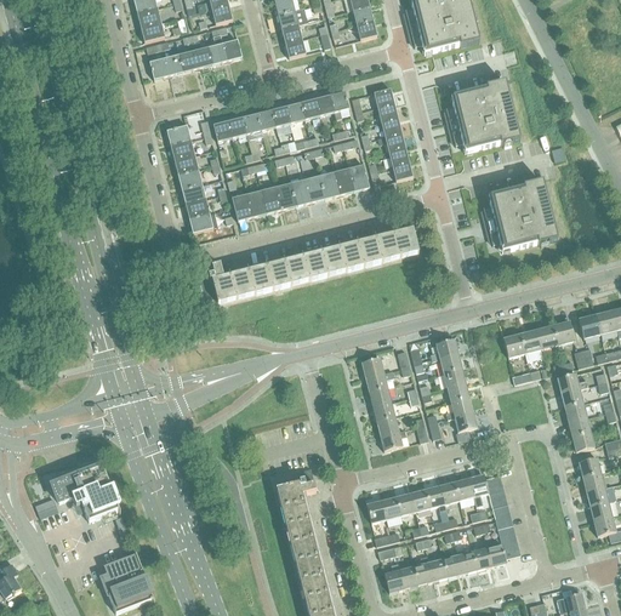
[(134,0),(137,12),(158,6),(155,0),(134,0)]
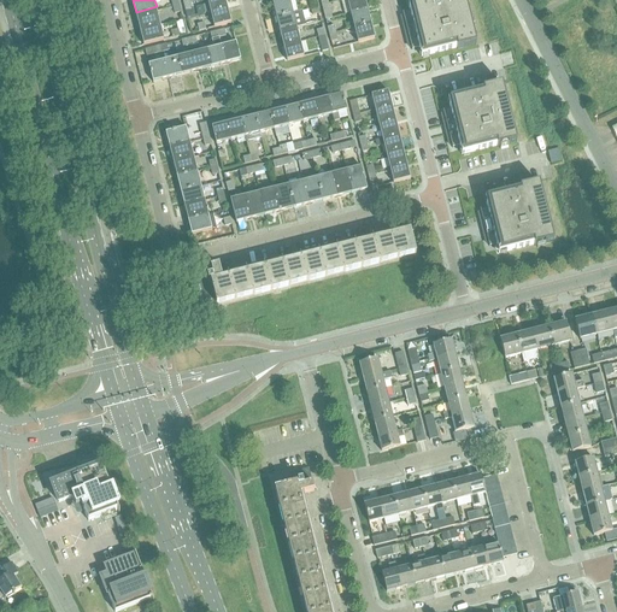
[(272,0),(276,13),(293,9),(289,0),(272,0)]
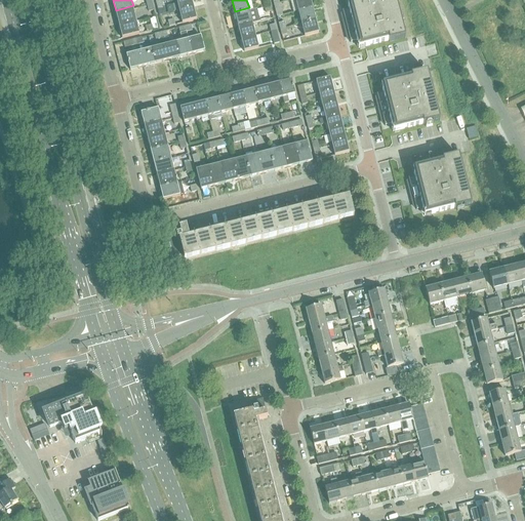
[(295,0),(298,8),(313,4),(312,0),(295,0)]
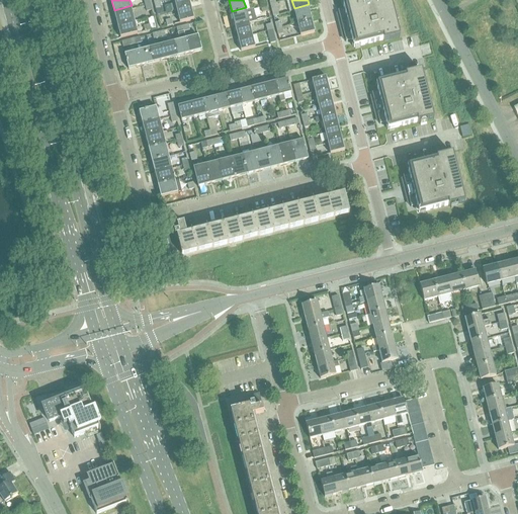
[(400,34),(391,0),(342,0),(344,6),(338,7),(346,38),(352,36),(354,45),(383,36),(383,38),(400,34)]
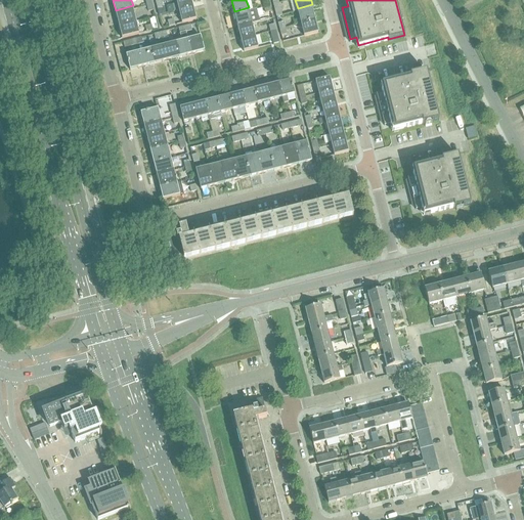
[(192,3),(178,7),(181,19),(195,16),(192,3)]
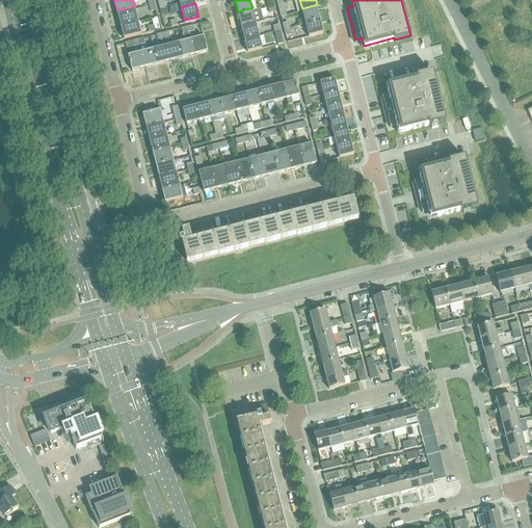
[(302,8),(306,20),(306,21),(320,17),(317,4),(302,8)]
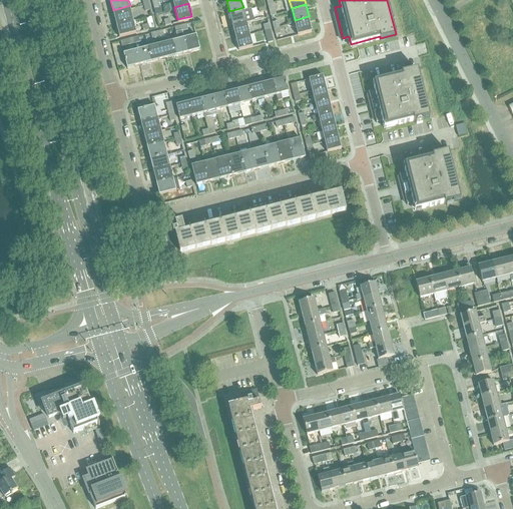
[(113,10),(116,22),(133,17),(130,5),(113,10)]
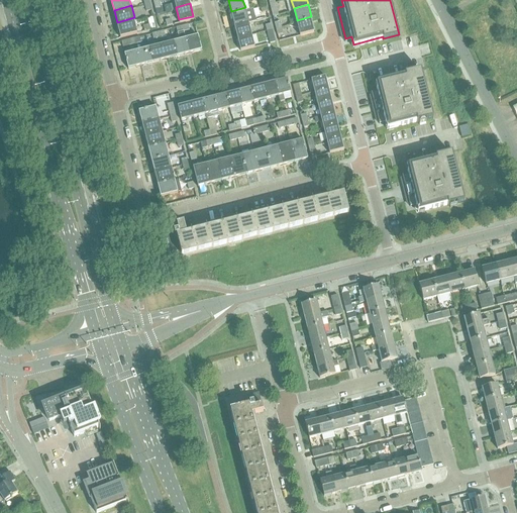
[(245,7),(231,11),(234,23),(248,19),(251,18),(256,17),(252,5),(245,7)]
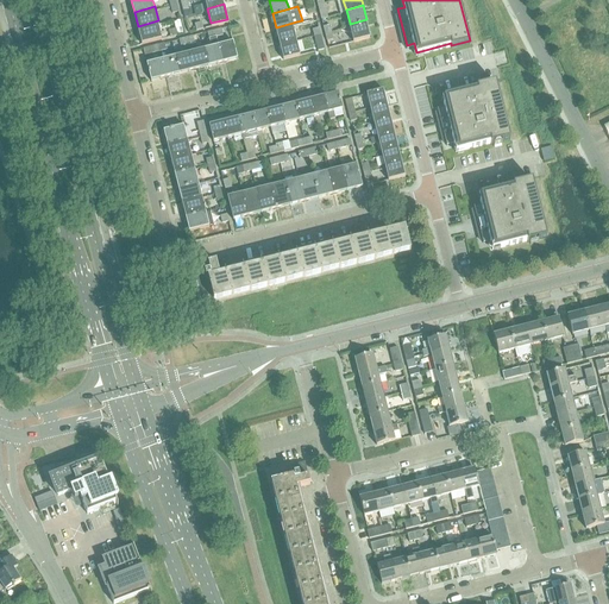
[(174,18),(176,24),(169,26),(170,33),(177,31),(177,30),(183,29),(180,16),(174,18)]
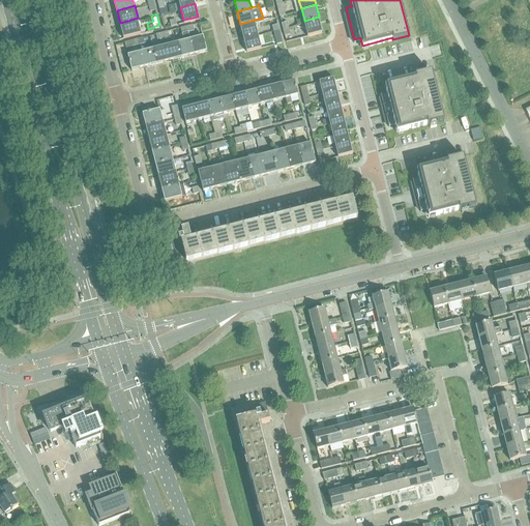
[(300,26),(305,25),(307,33),(322,30),(319,17),(304,21),(304,20),(299,22),(300,26)]
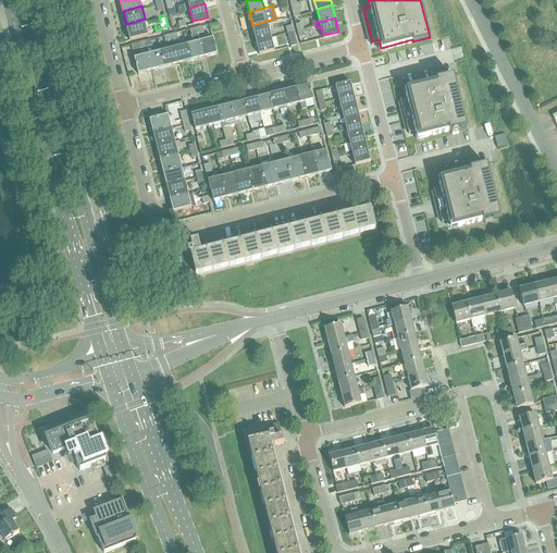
[(145,19),(126,24),(130,37),(148,33),(145,19)]
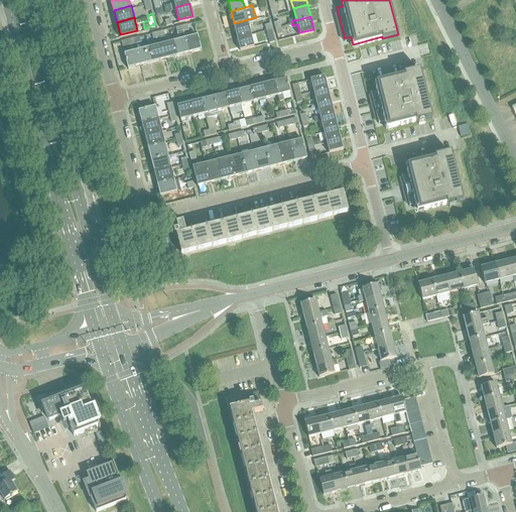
[(234,23),(237,35),(251,31),(248,19),(234,23)]
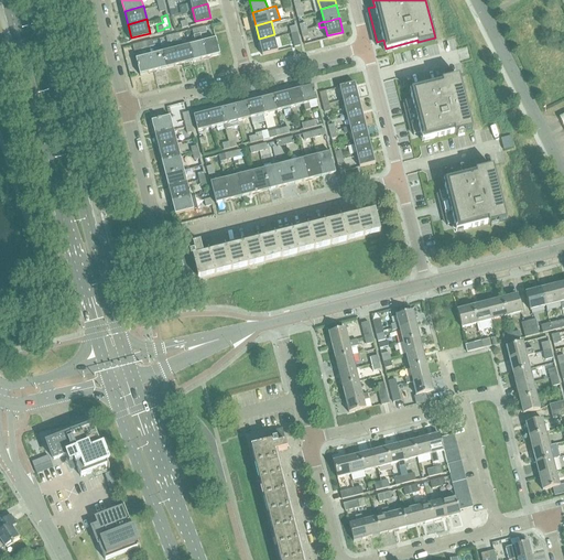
[(186,33),(188,42),(193,58),(206,55),(202,39),(201,31),(198,24),(193,25),(194,32),(186,33)]
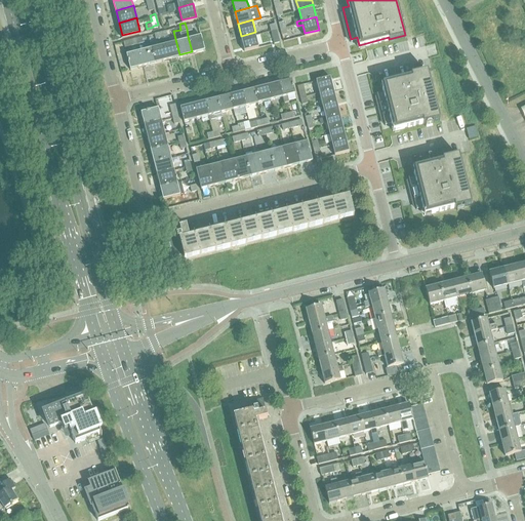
[(276,27),(271,28),(274,41),(279,39),(276,27)]
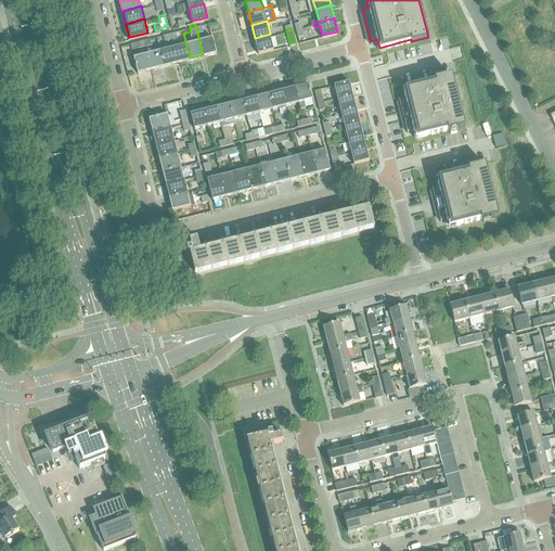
[(171,37),(169,30),(156,34),(158,40),(171,37)]
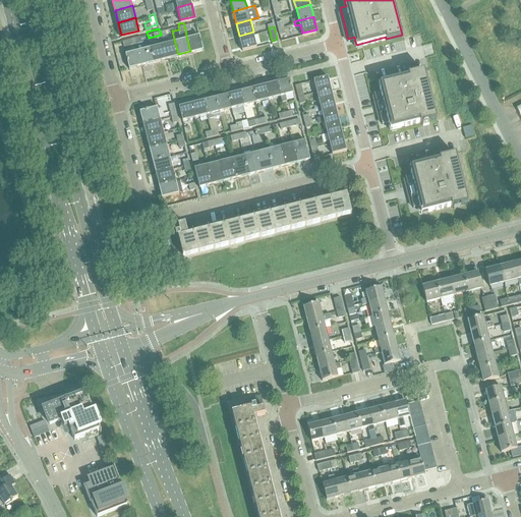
[(253,32),(239,36),(242,48),(256,44),(263,43),(263,42),(265,42),(264,38),(262,39),(262,38),(255,39),(253,32)]
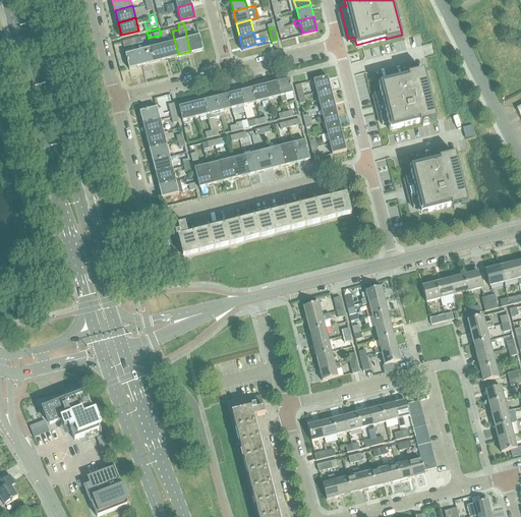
[(186,36),(190,51),(203,48),(199,33),(186,36)]
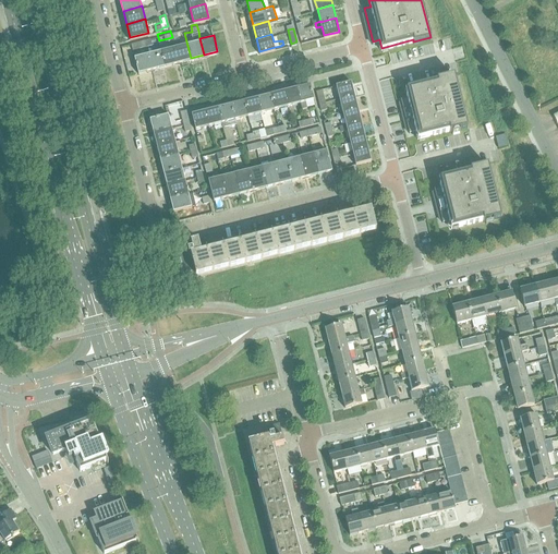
[(146,44),(144,38),(131,41),(132,47),(146,44)]
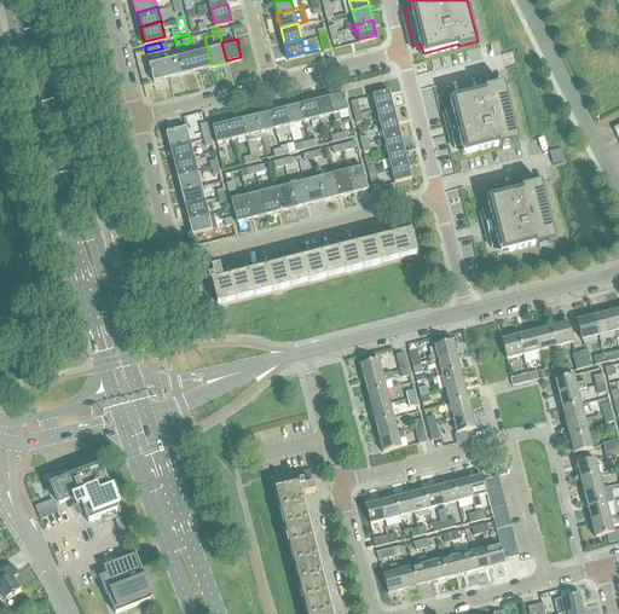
[(207,46),(192,50),(197,68),(212,64),(207,46)]
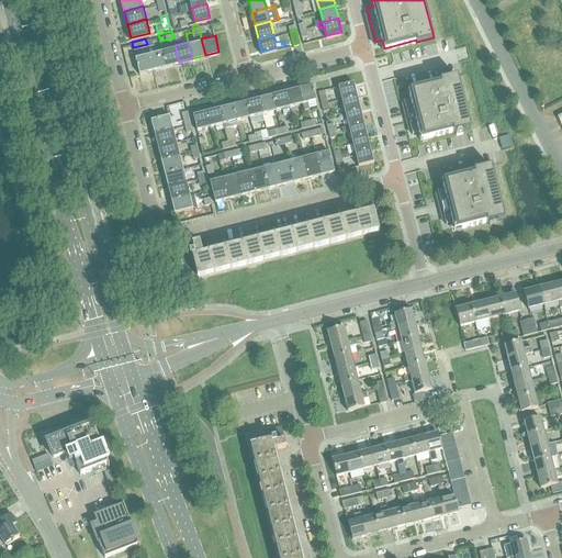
[(175,45),(161,48),(166,65),(179,62),(175,45)]
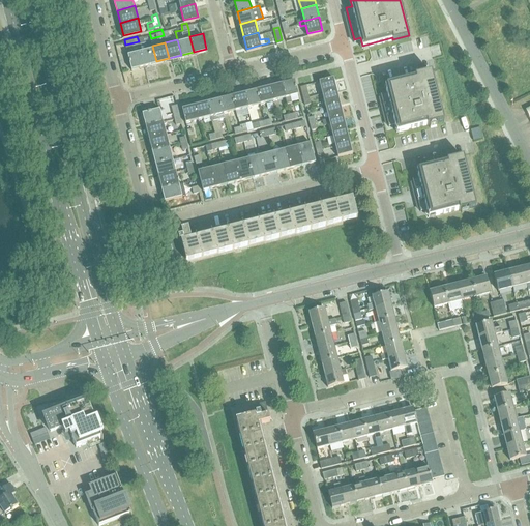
[(152,46),(140,49),(144,64),(156,61),(152,46)]
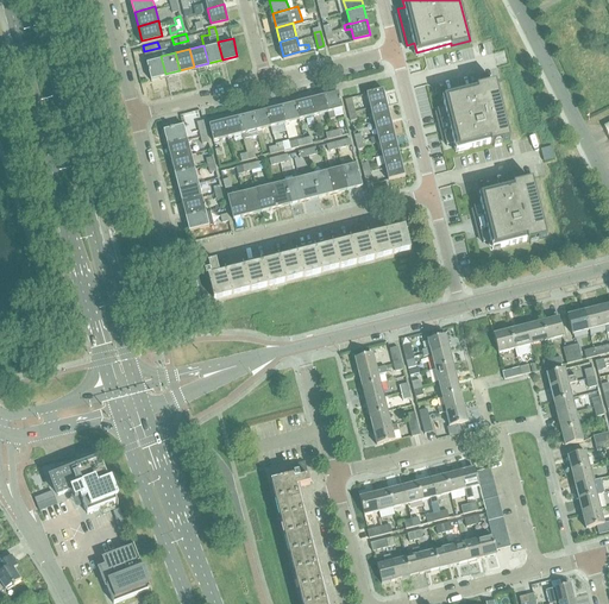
[(165,74),(161,56),(146,60),(151,77),(165,74)]
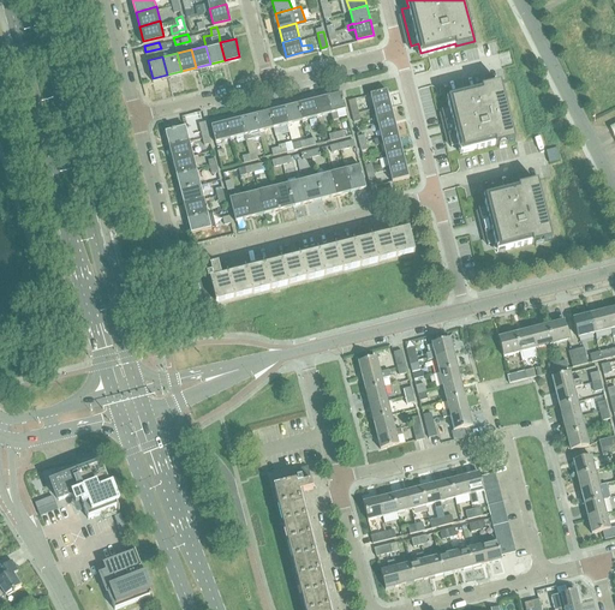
[(515,138),(500,81),(482,85),(482,87),(447,96),(448,105),(442,106),(441,106),(451,143),(452,143),(458,142),(460,150),(496,142),(496,143),(515,138)]
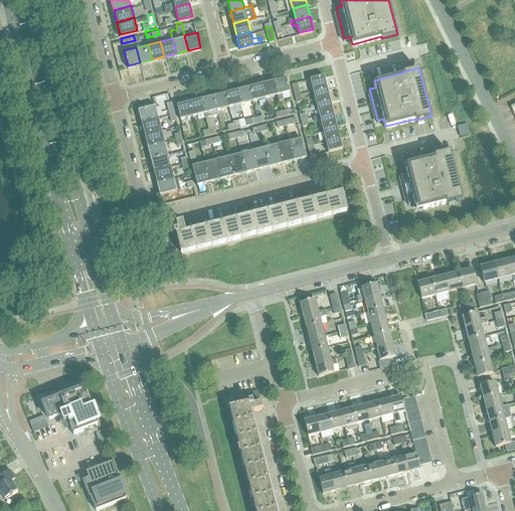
[(310,76),(313,89),(327,86),(324,72),(310,76)]
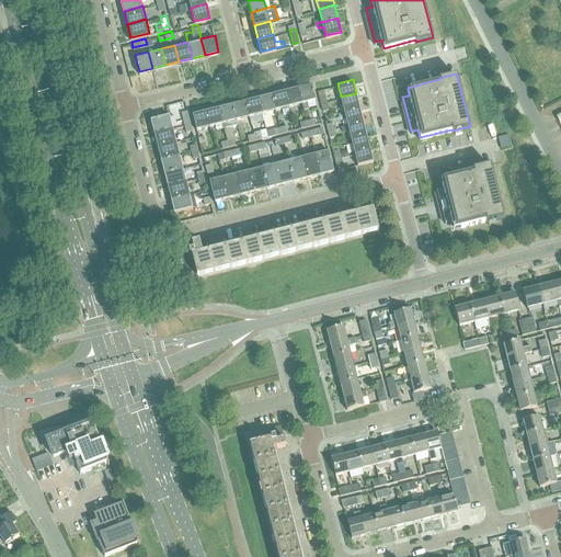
[(311,81),(298,86),(302,101),(301,101),(304,106),(309,105),(307,99),(316,97),(311,81)]
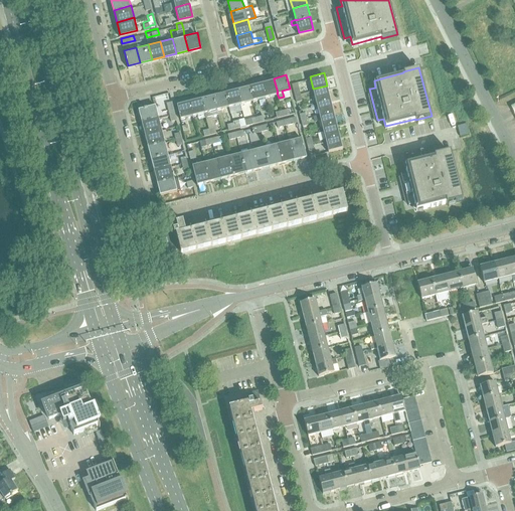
[(274,78),(262,81),(265,96),(277,93),(278,93),(274,78)]
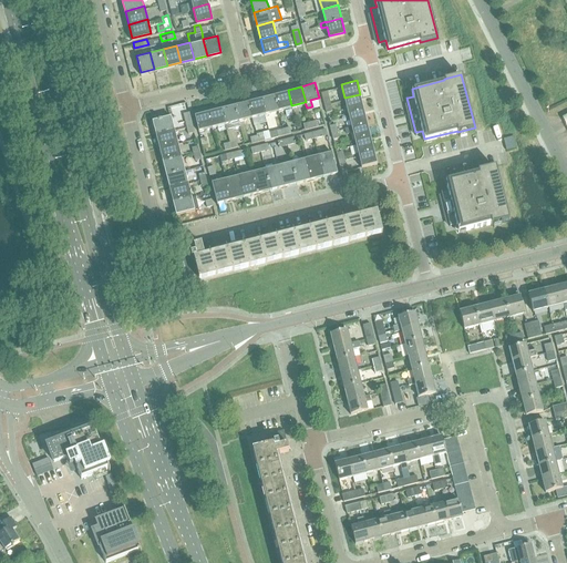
[(321,89),(325,103),(331,101),(328,88),(321,89)]
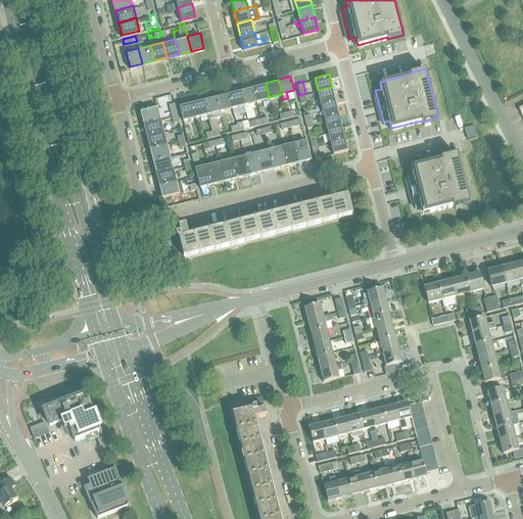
[(266,83),(253,86),(256,100),(269,97),(266,83)]
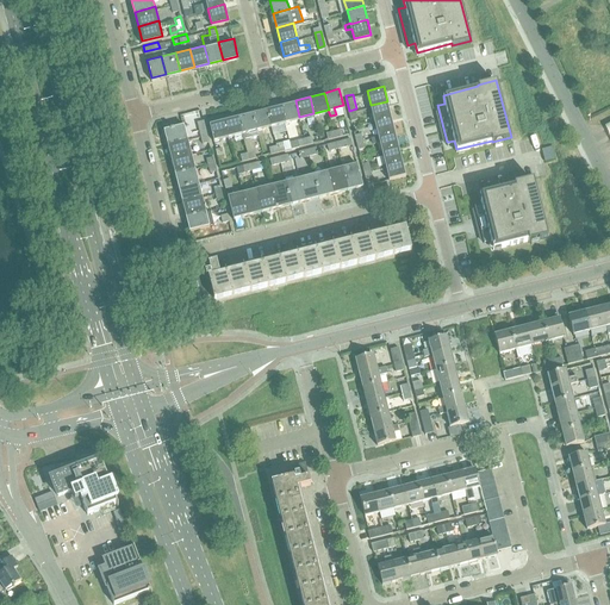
[(296,100),(281,104),(285,120),(299,117),(296,100)]
